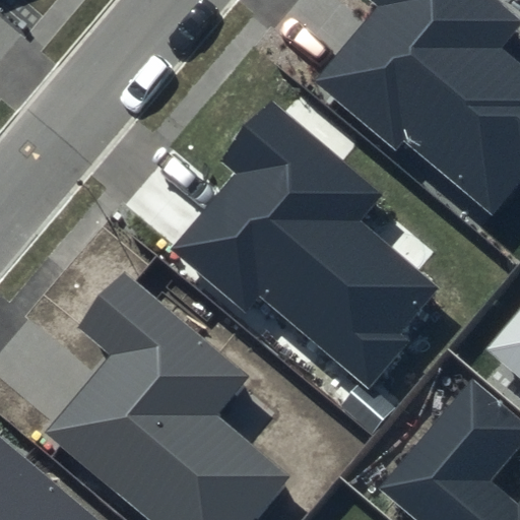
[(519,23),(519,19),(495,0),(365,0),(365,2),(371,7),(310,83),(394,151),(402,141),(493,212),(519,178),(519,63),(501,48),(519,23)]
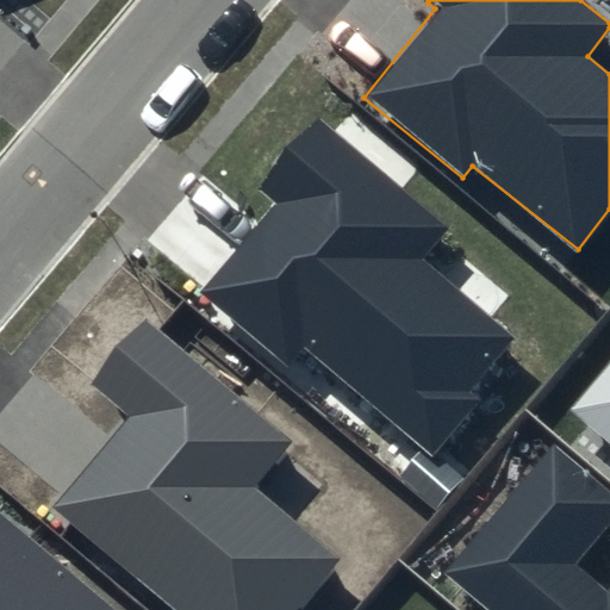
[(448,229),(317,120),(261,187),(278,200),(200,293),(290,367),(304,349),(433,455),(480,400),(468,391),(514,336),(422,260),(448,229)]
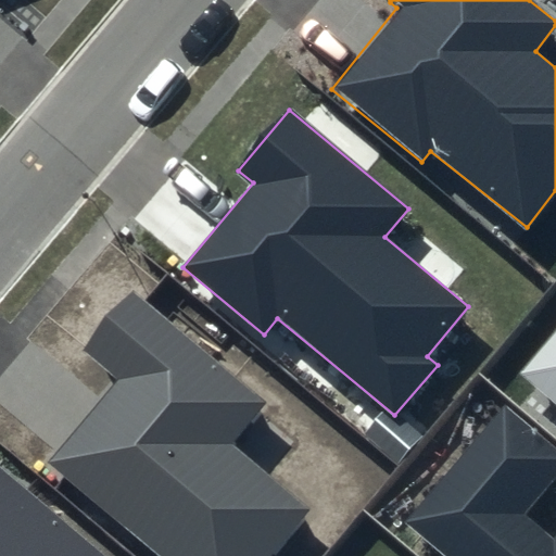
[(267,404),(134,291),(83,352),(118,382),(50,464),(160,555),(267,555),(308,509),(232,445),(267,404)]
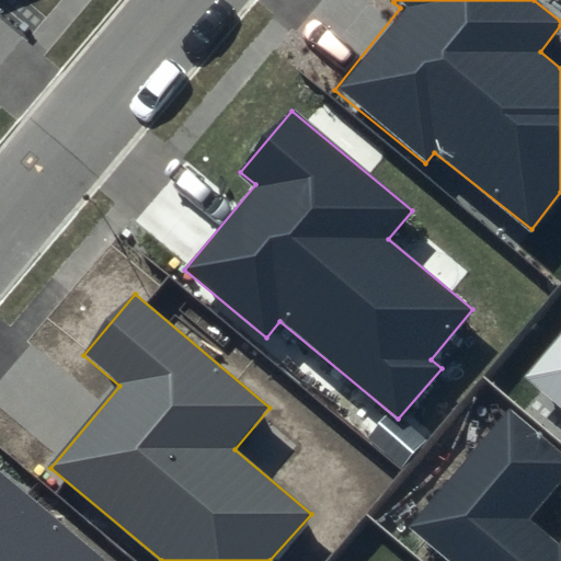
[(560,333),(525,378),(560,407),(560,333)]
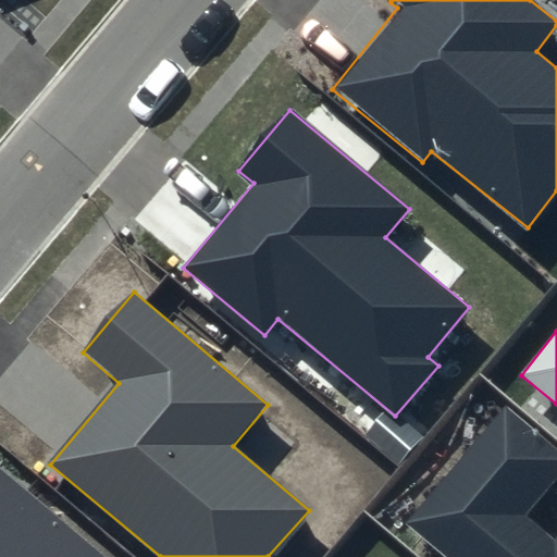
[(556,477),(556,453),(505,410),(411,521),(454,556),(556,556),(556,532),(554,536),(527,514),(556,477)]
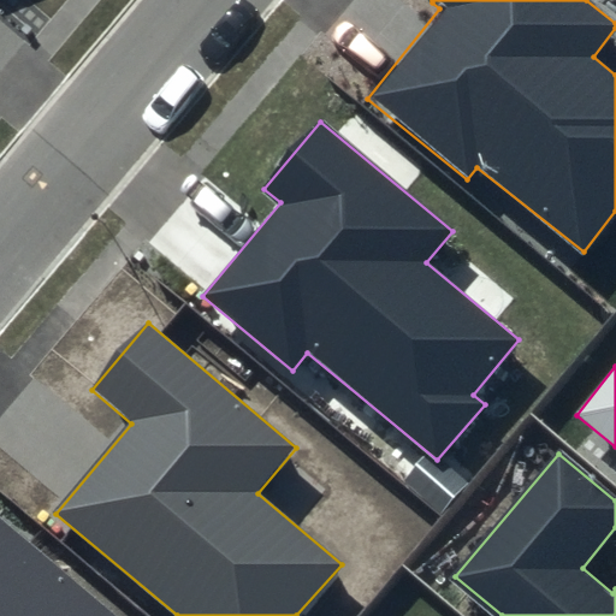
[(111,615),(0,523),(0,615),(111,615)]
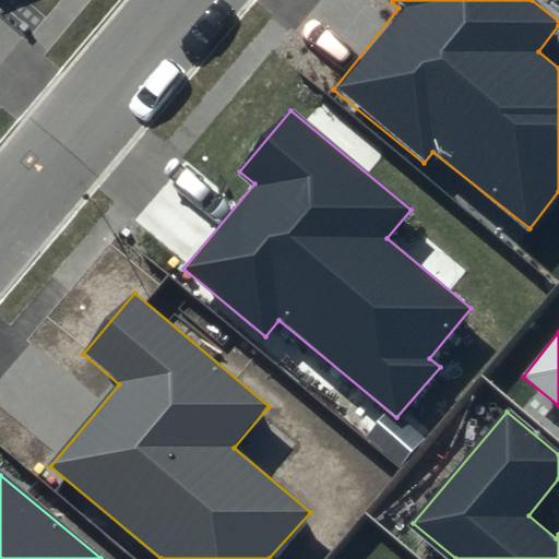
All buildings are outlined.
